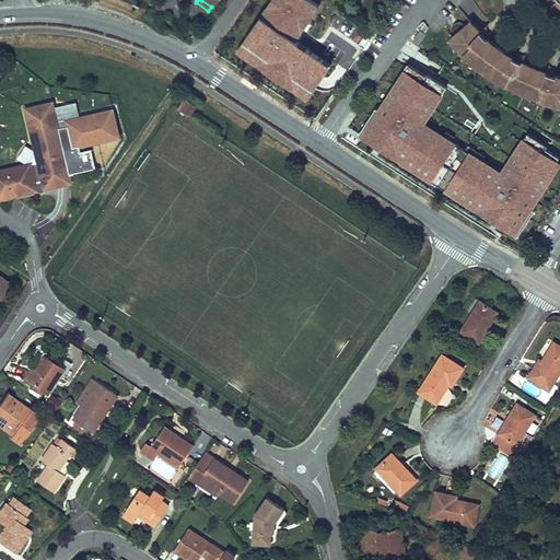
[(348,0),(251,0),(214,55),(313,121),(386,23),(348,0)]
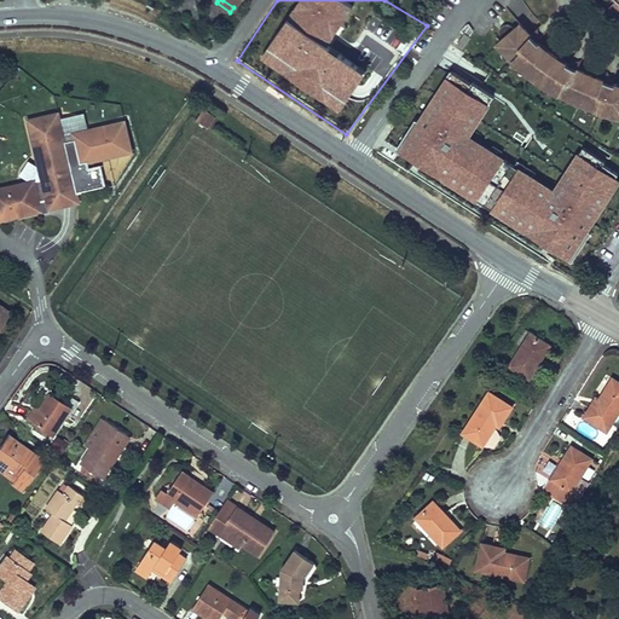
[(618,111),(618,80),(611,79),(591,69),(572,61),(556,51),(541,36),(524,21),(502,40),(507,47),(515,57),(534,73),(561,90),(583,99),(602,108),(618,111)]
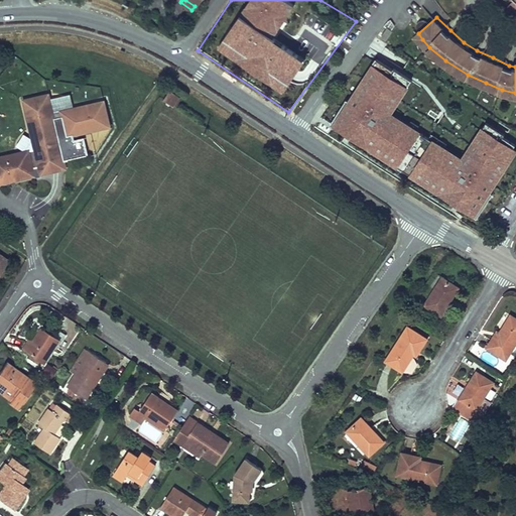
[(388,27),(381,37),(386,40),(393,30),(388,27)]
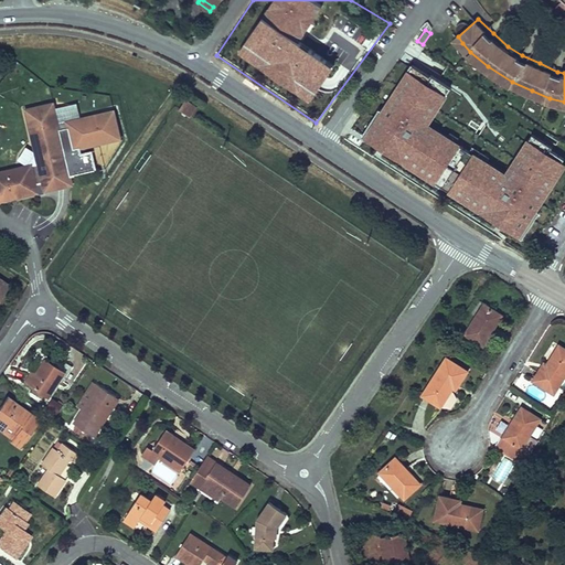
[(452,91),(412,63),(363,137),(523,240),(564,174),(564,156),(534,136),(508,176),(429,126),(452,91)]
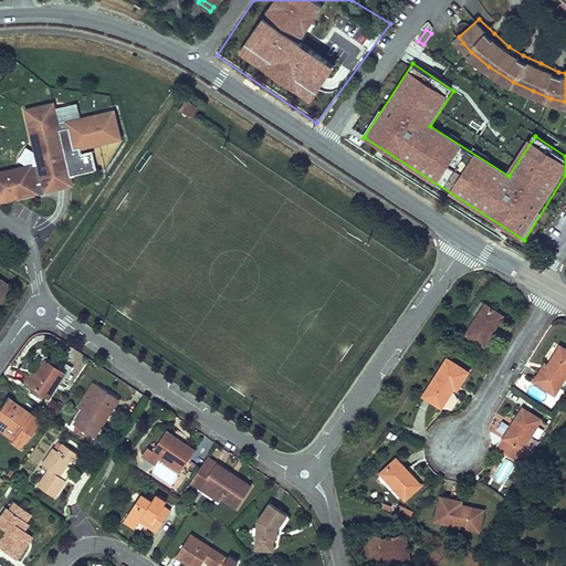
[(185,103),(178,112),(191,121),(198,112),(185,103)]
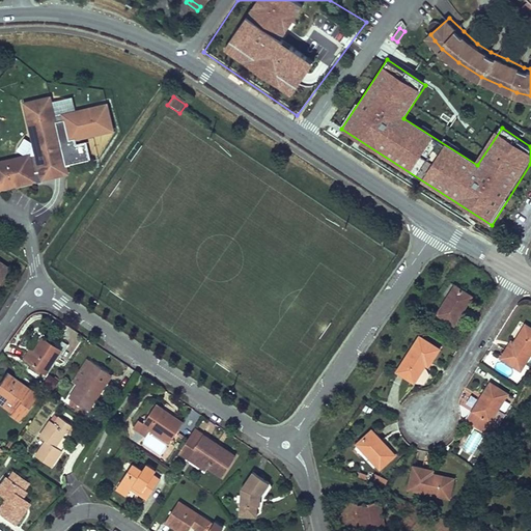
[(52,123),(46,99),(21,105),(32,156),(0,163),(0,190),(16,187),(32,183),(30,175),(36,174),(40,172),(44,171),(46,170),(48,168),(49,166),(51,160),(51,156),(51,151),(58,150),(63,168),(88,162),(83,143),(74,146),(72,141),(110,132),(103,106),(59,116),(60,122),(52,123)]
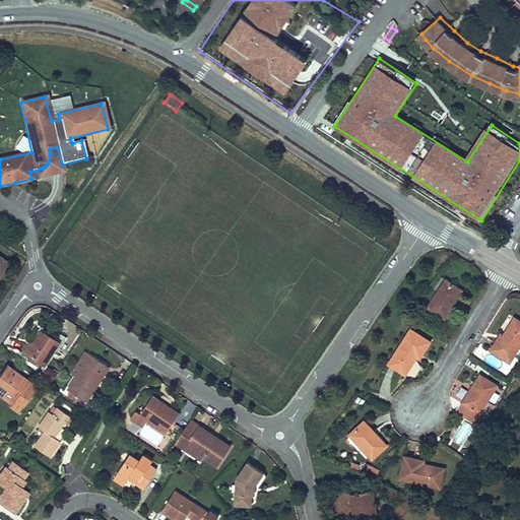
[(57,147),(50,148),(50,152),(50,156),(48,163),(47,165),(45,167),(43,168),(40,169),(36,171),(38,178),(63,172),(62,165),(57,147)]
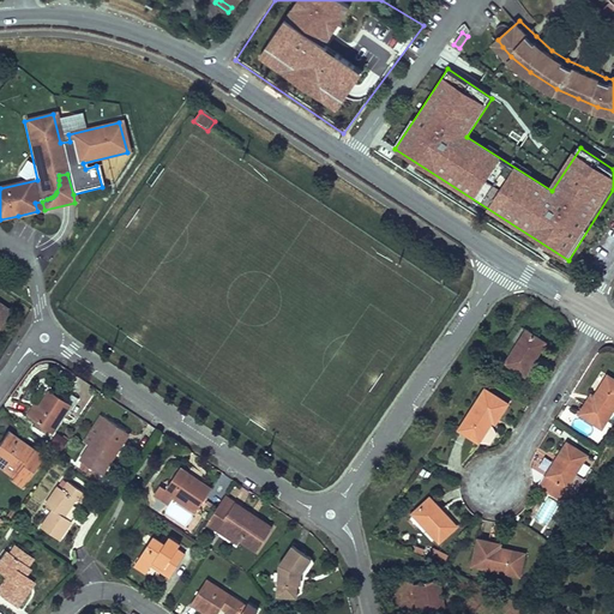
[(527,329),(506,362),(527,375),(547,342),(527,329)]
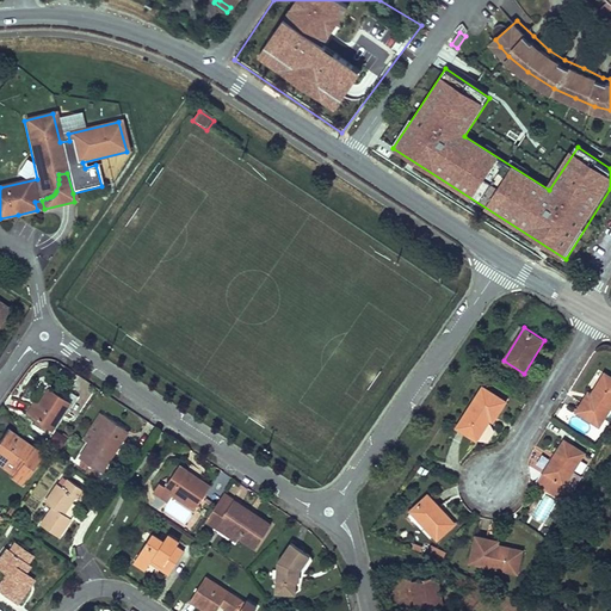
[(600,424),(610,407),(610,374),(608,372),(594,394),(588,403),(585,401),(579,411),(600,424)]
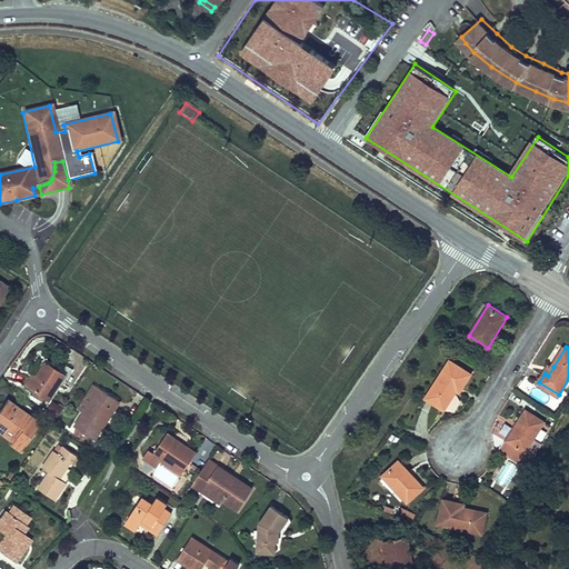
[(57,373),(39,361),(26,379),(20,375),(15,383),(38,400),(57,373)]
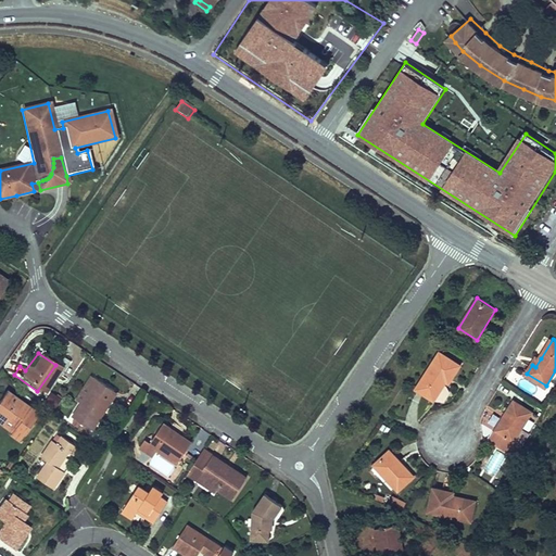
[(440,353),(416,392),(432,402),(445,381),(452,370),(455,374),(460,365),(440,353)]
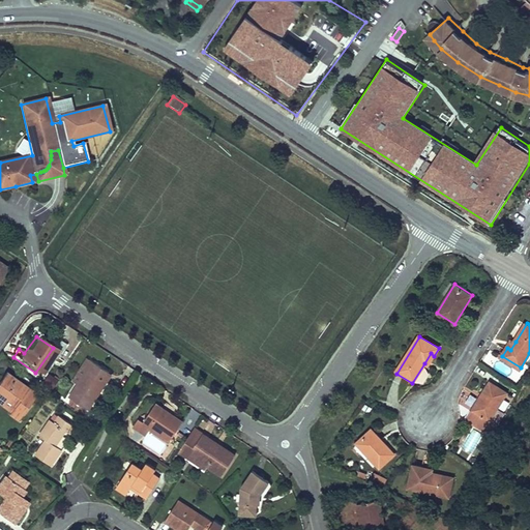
[(512,340),(507,348),(510,350),(516,342),(512,340)]
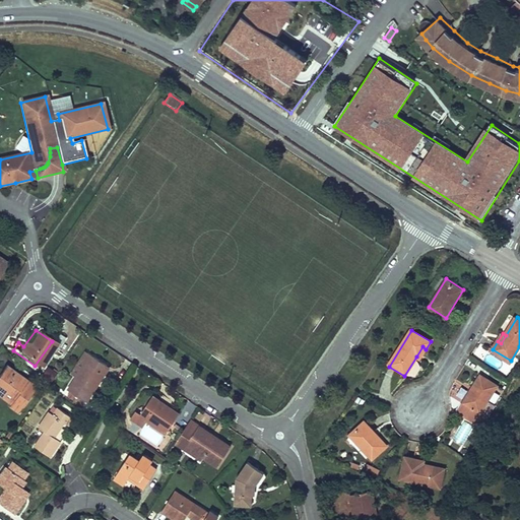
[(419,359),(426,349),(423,346),(416,356),(419,359)]
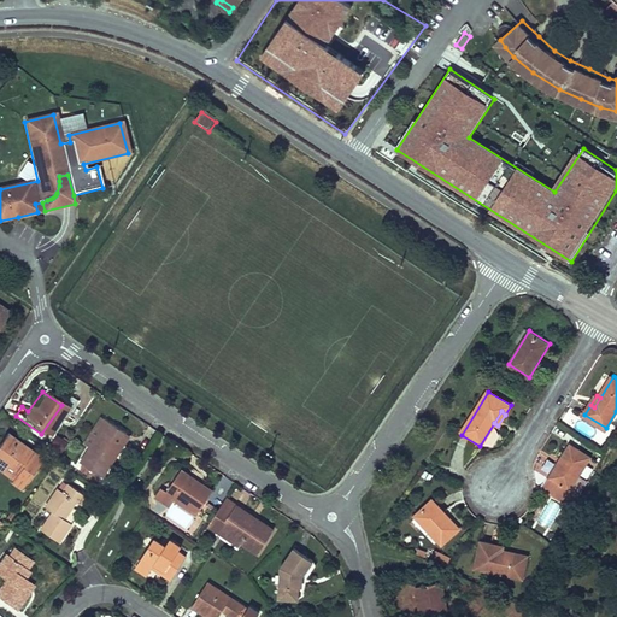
[(94,425),(70,459),(92,474),(115,440),(94,425)]
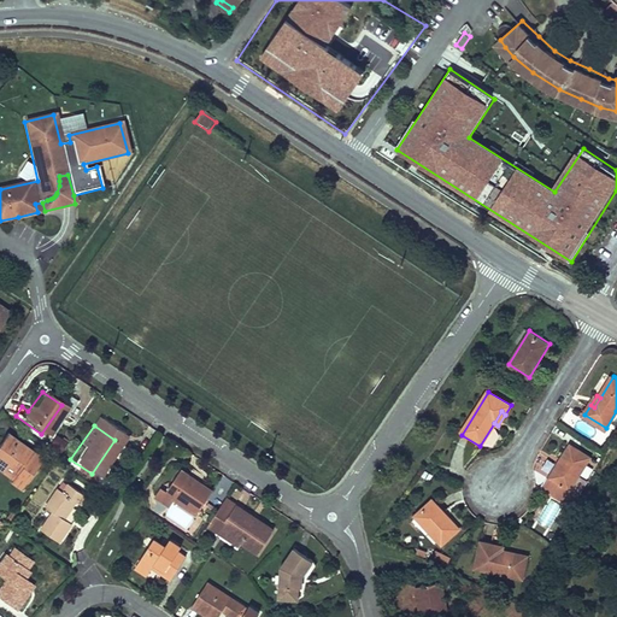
[(31,457),(0,436),(0,463),(9,469),(4,476),(1,481),(11,487),(31,457)]
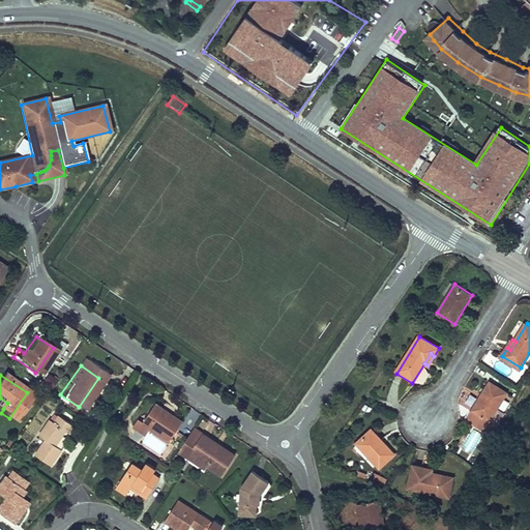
[(489,380),(467,415),(479,422),(482,416),(489,419),(506,391),(489,380)]
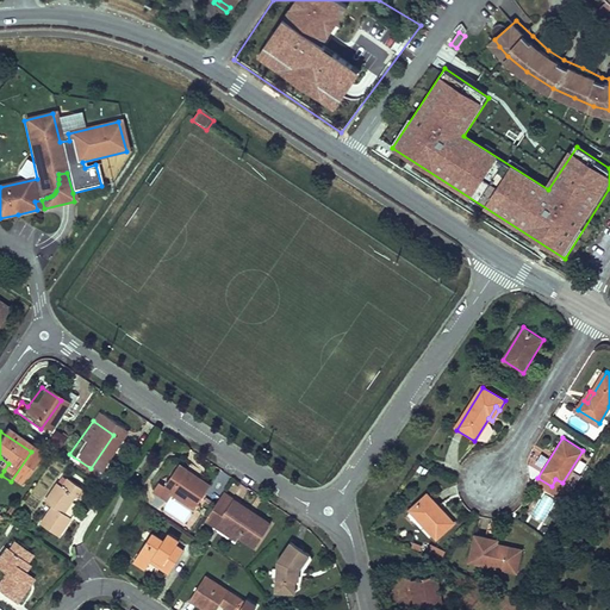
[(161,499),(167,491),(188,506),(204,483),(192,474),(190,478),(179,472),(181,467),(173,461),(156,485),(151,493),(161,499)]
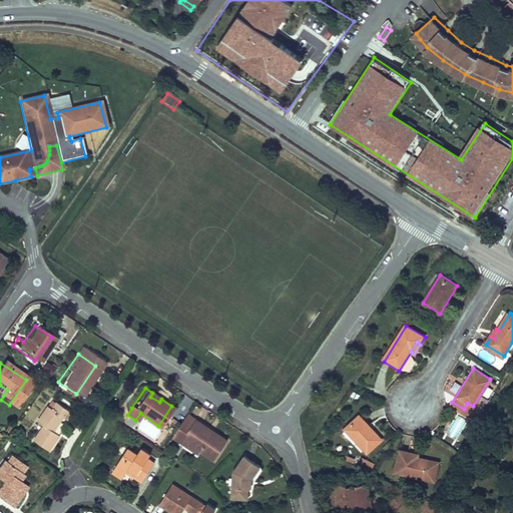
[(46,408),(42,405),(31,422),(35,425),(35,426),(25,441),(42,452),(53,436),(46,432),(55,419),(59,421),(65,412),(51,402),(46,408)]
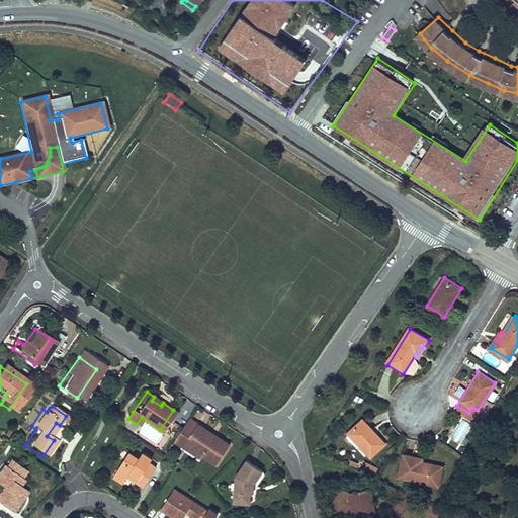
[(471,407),(468,413),(473,417),(478,410),(471,407)]
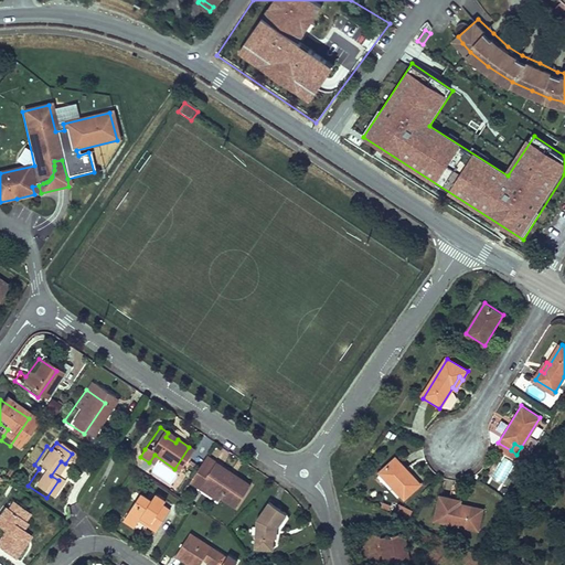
[(393,455),(377,469),(404,497),(419,482),(393,455)]
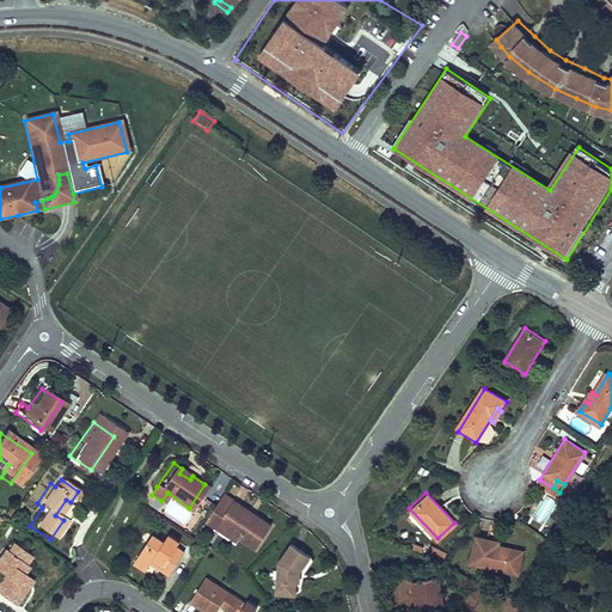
[(228,502),(212,526),(219,531),(231,539),(248,551),(264,527),(251,519),(249,522),(242,518),(244,514),(228,502)]
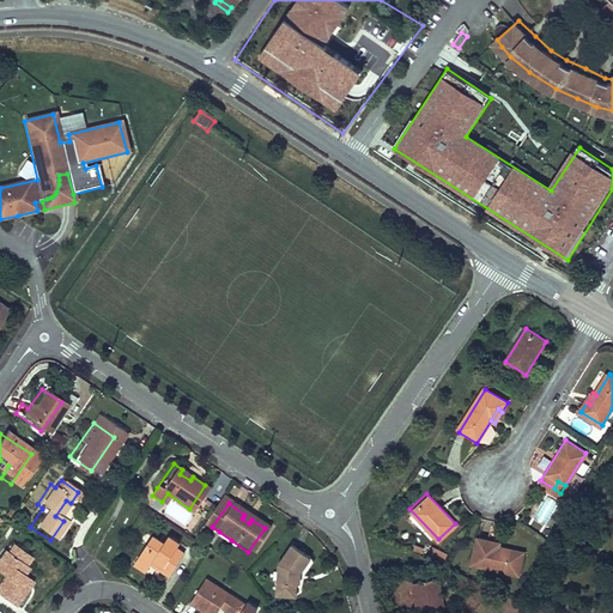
[(231,540),(219,532),(217,536),(228,545),(231,540)]
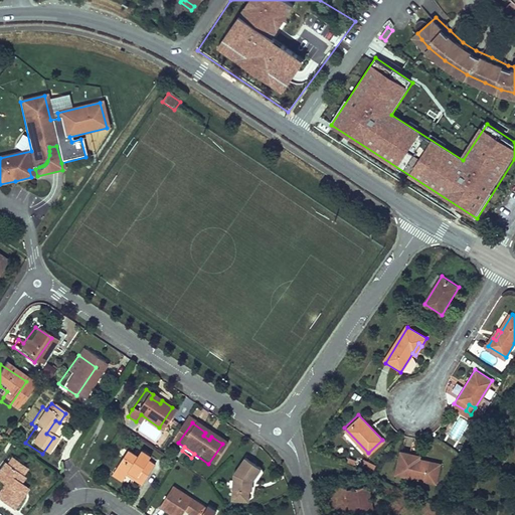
[(124,450),(111,469),(122,477),(124,475),(127,470),(135,475),(131,480),(138,485),(144,475),(138,471),(146,459),(148,456),(137,448),(132,455),(124,450)]
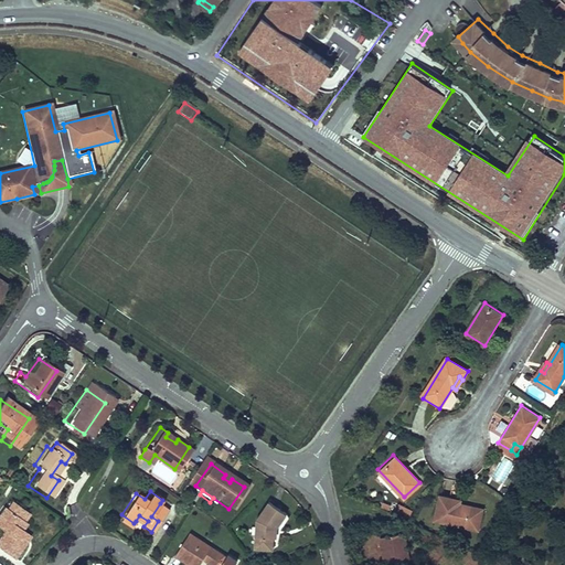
[(441,493),(436,519),(478,529),(482,508),(459,502),(449,500),(450,496),(441,493)]
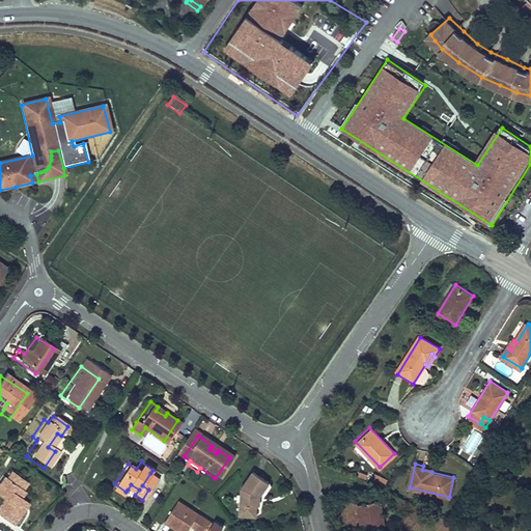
[(236,488),(234,516),(249,519),(253,494),(257,493),(266,482),(249,472),(236,488)]
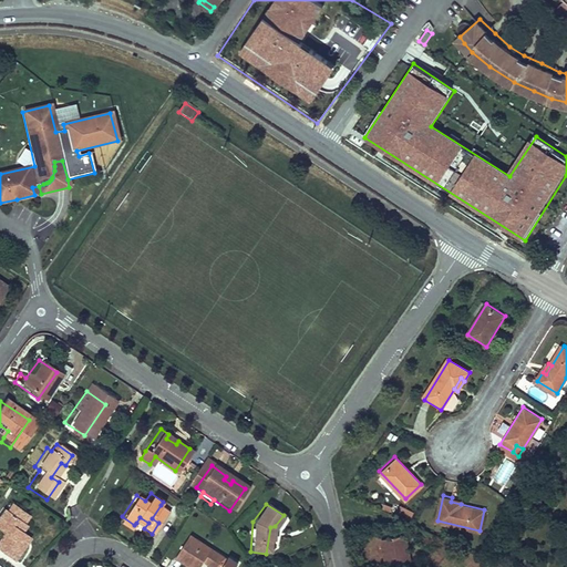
[(152,518),(158,523),(167,511),(161,505),(152,518)]
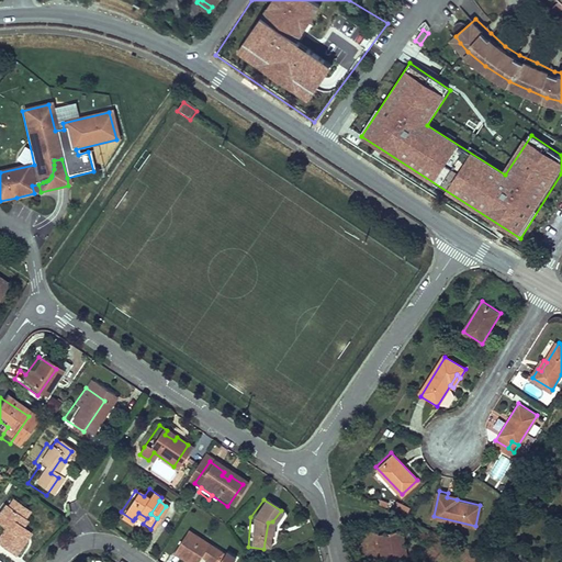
[(9,534),(18,520),(0,508),(0,552),(7,557),(18,540),(9,534)]
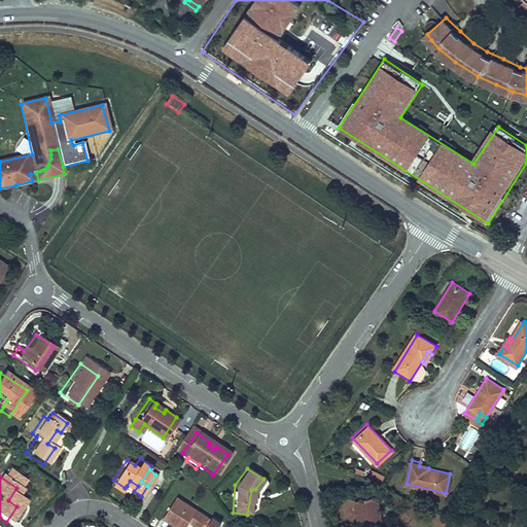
[(125,488),(113,480),(111,484),(123,491),(125,488)]
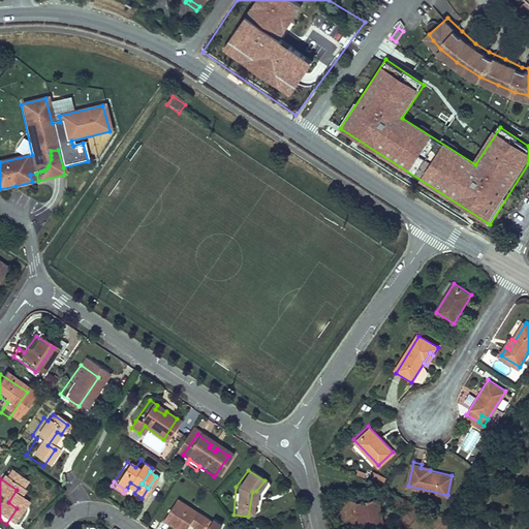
[(138,488),(130,483),(127,488),(134,493),(138,488)]
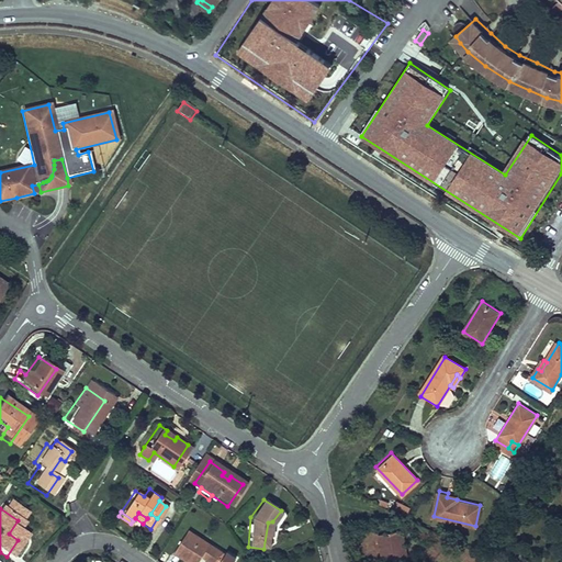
[(228,561),(231,559),(184,528),(170,549),(189,561),(193,561),(199,554),(209,561),(228,561)]
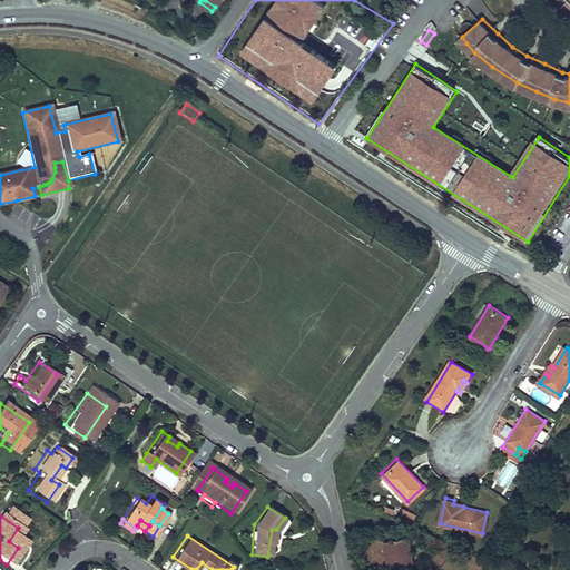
[(406,569),(409,569),(401,536),(374,542),(379,556),(381,556),(384,566),(380,567),(380,569),(406,569)]
